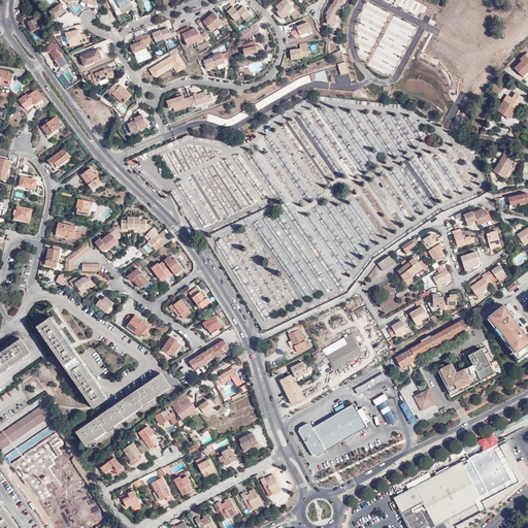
[(116,0),(121,9),(131,5),(129,0),(116,0)]
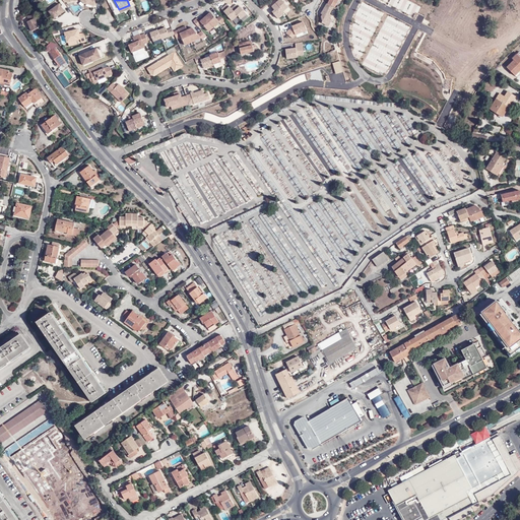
[(278,0),(279,0),(275,3),(284,13),(289,9),(281,0),(278,0)]
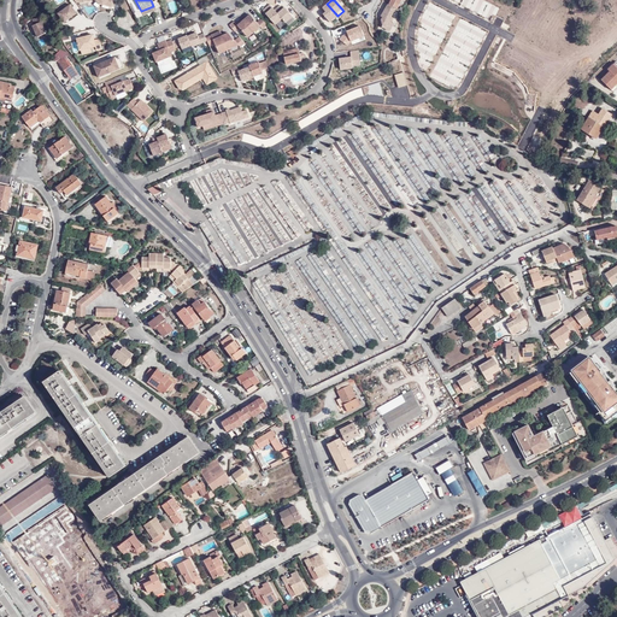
[(78,13),(71,4),(58,13),(64,23),(78,13)]
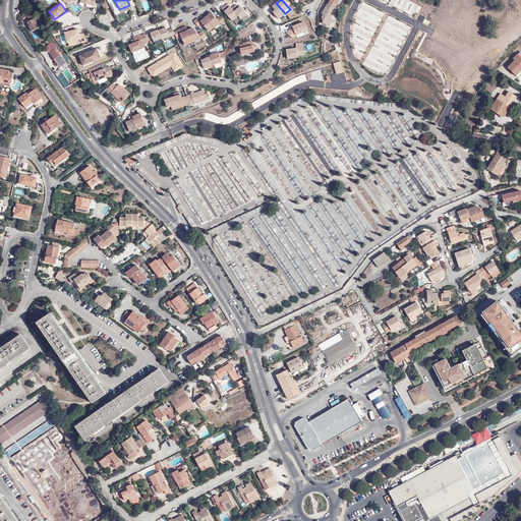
[(232,8),(228,3),(222,9),(233,22),(239,17),(232,8)]
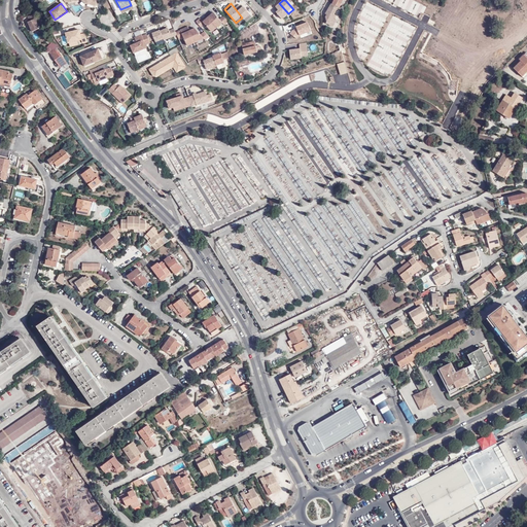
[(240,3),(235,8),(242,18),(245,21),(251,15),(240,3)]
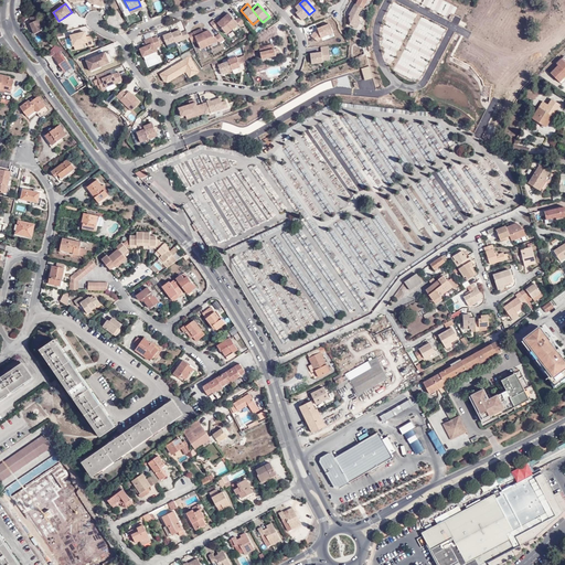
[(296,13),(301,20),(305,19),(310,14),(309,14),(299,3),(295,8),(299,11),(296,13)]
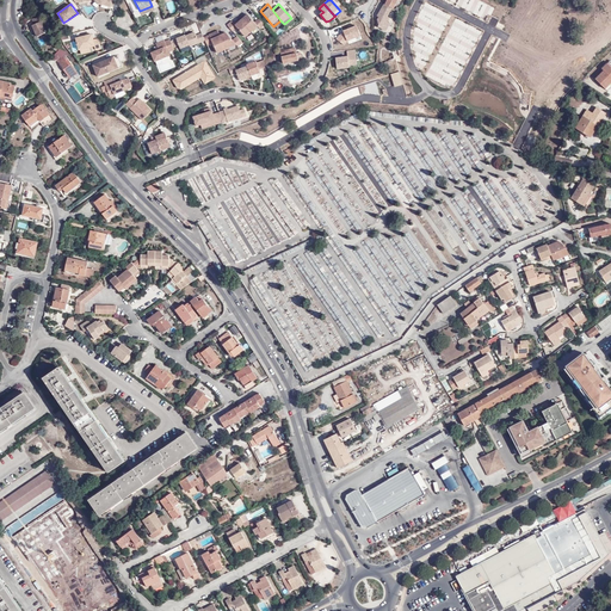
[(392,8),(383,4),(377,14),(378,16),(377,18),(380,24),(378,26),(387,31),(390,22),(388,20),(390,17),(388,16),(392,8)]
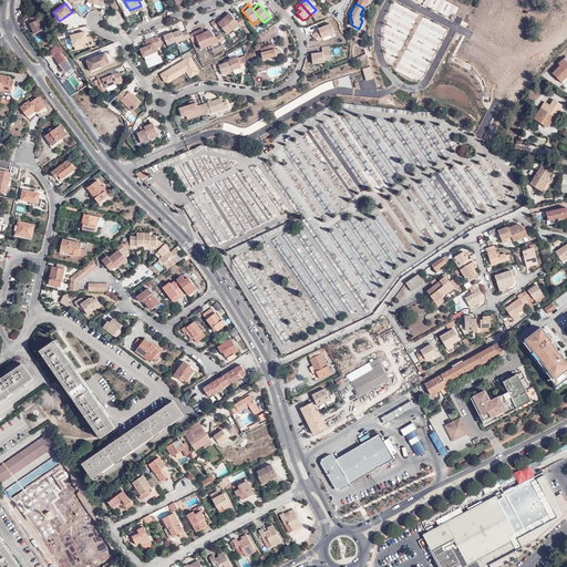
[(130,10),(132,16),(143,10),(141,6),(130,10)]
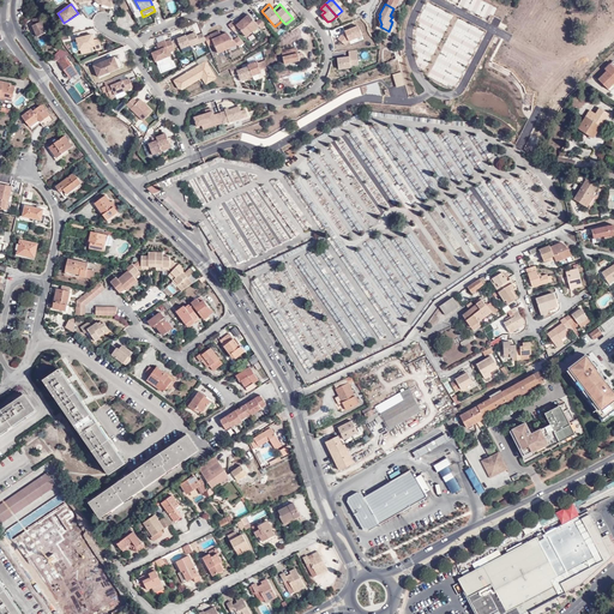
[(234,19),(228,24),(234,32),(239,29),(247,38),(259,28),(262,30),(268,25),(260,17),(257,22),(250,13),(238,24),(234,19)]
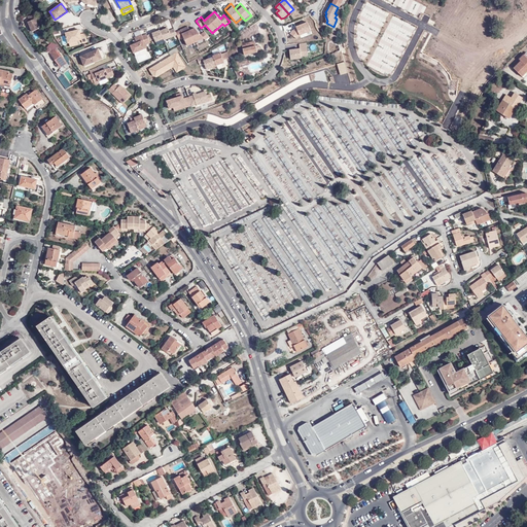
[(35,14),(28,18),(29,22),(27,22),(32,32),(39,29),(35,19),(37,19),(35,14)]
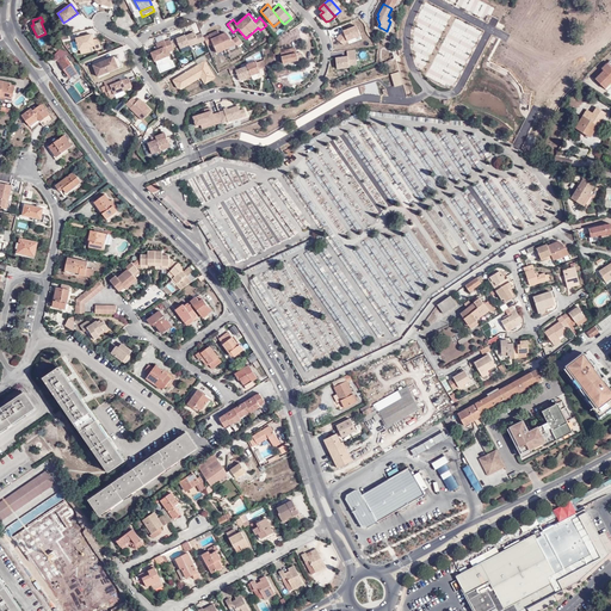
[(337,38),(345,45),(349,41),(360,36),(357,25),(344,31),(340,35),(339,35),(337,38)]
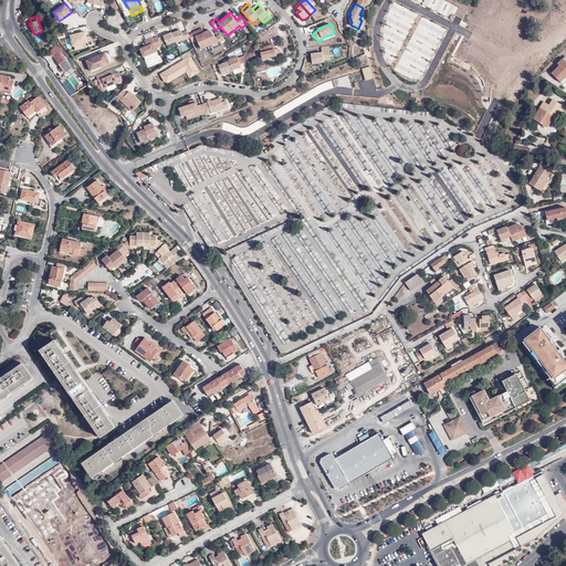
[(202,28),(189,34),(191,38),(192,42),(198,40),(202,50),(219,42),(221,44),(226,39),(220,33),(216,37),(210,30),(205,32),(202,28)]
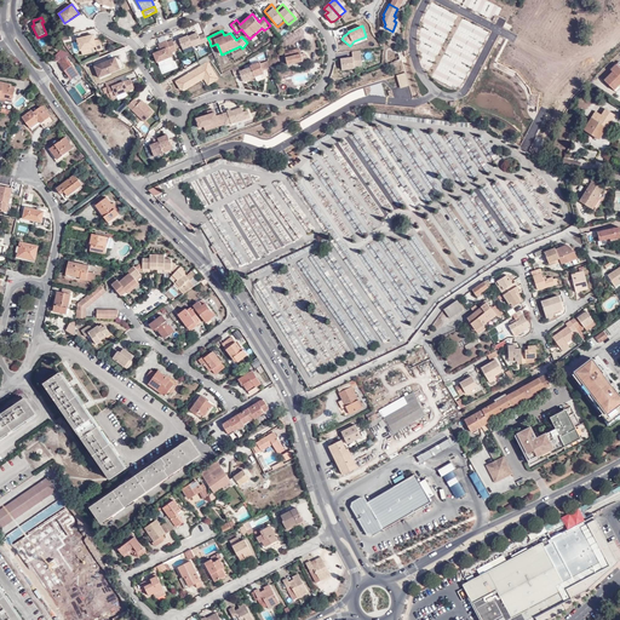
[(197,33),(189,36),(194,47),(194,49),(210,41),(207,38),(206,33),(200,36),(197,33)]
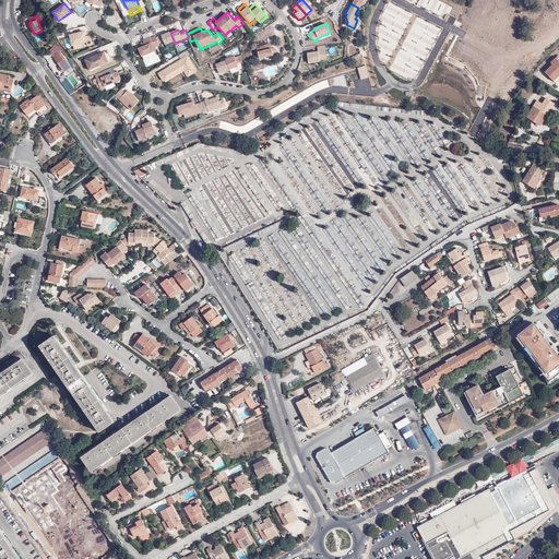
[(156,37),(155,35),(151,37),(149,32),(140,34),(145,46),(139,48),(142,58),(156,51),(155,47),(159,45),(156,37)]
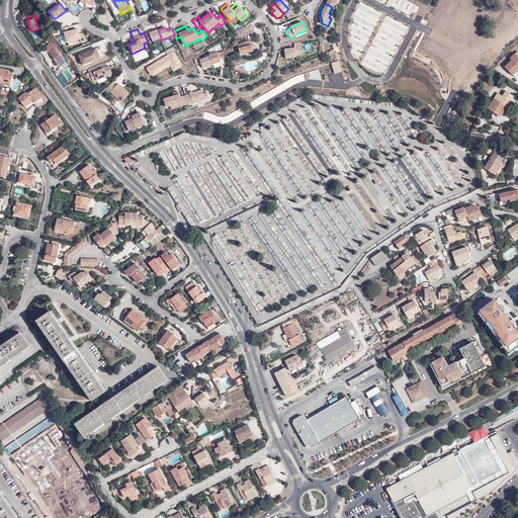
[(158,29),(145,34),(148,41),(152,39),(154,42),(162,39),(158,30),(158,29)]
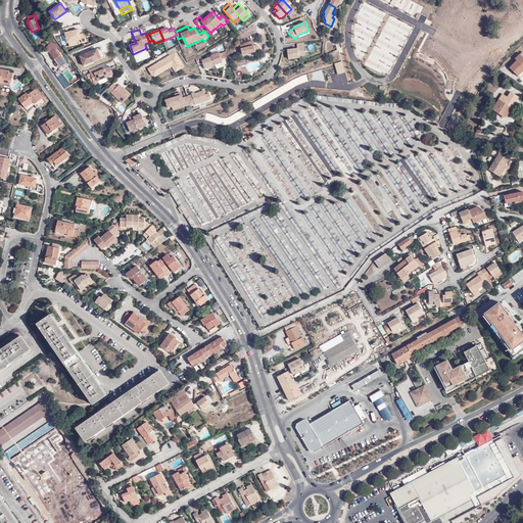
[(80,31),(65,34),(68,44),(69,44),(77,42),(82,41),(83,44),(87,43),(85,35),(81,36),(80,31)]
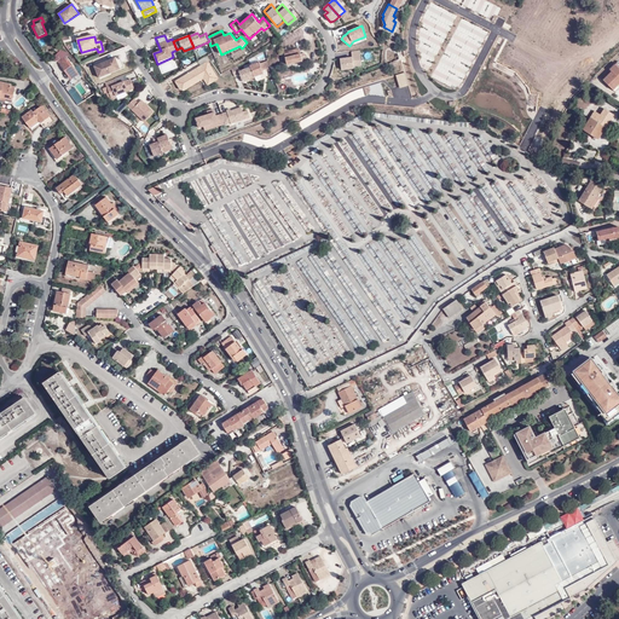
[(300,47),(284,52),(288,64),(302,61),(301,56),(306,55),(305,52),(301,52),(300,47)]
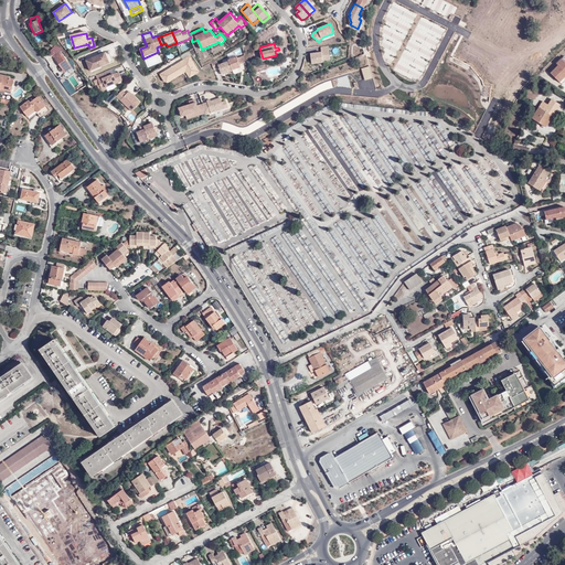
[(331,60),(329,45),(321,46),(321,52),(311,53),(312,65),(324,64),(323,61),(331,60)]
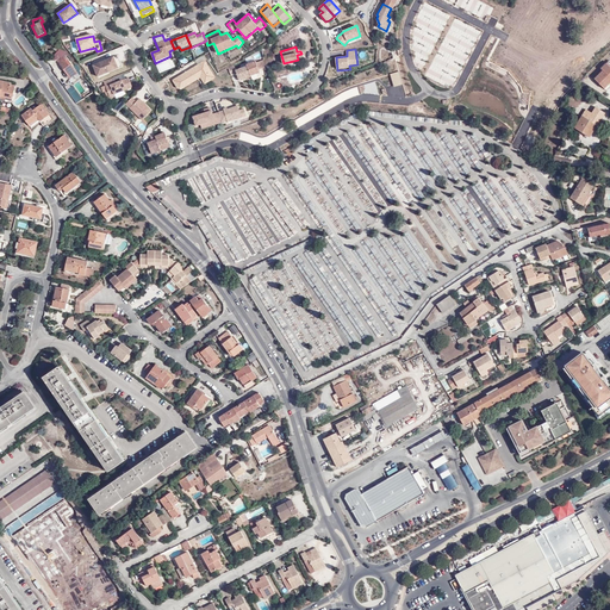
[(284,63),(280,51),(272,54),(274,66),(284,63)]
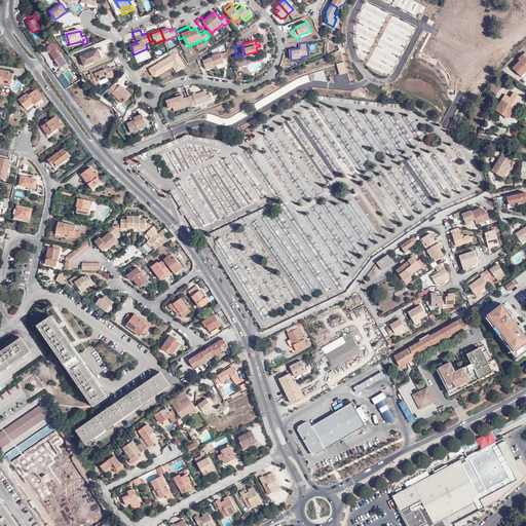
[(67,63),(55,47),(48,51),(60,68),(67,63)]
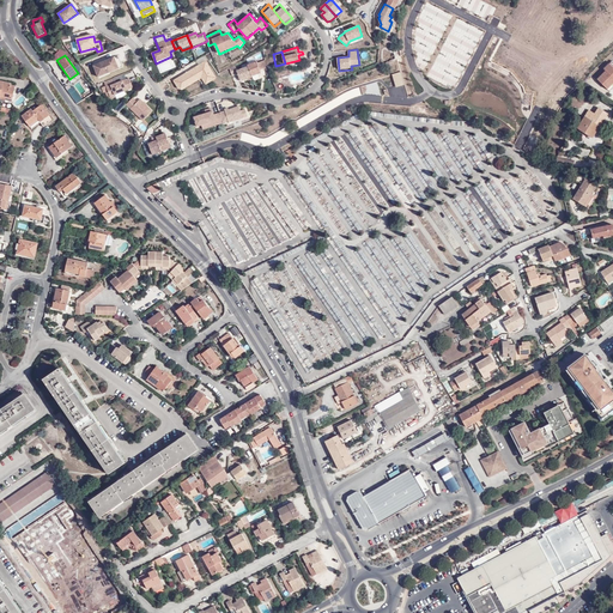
[(116,59),(115,56),(92,66),(98,78),(125,68),(120,56),(116,59)]
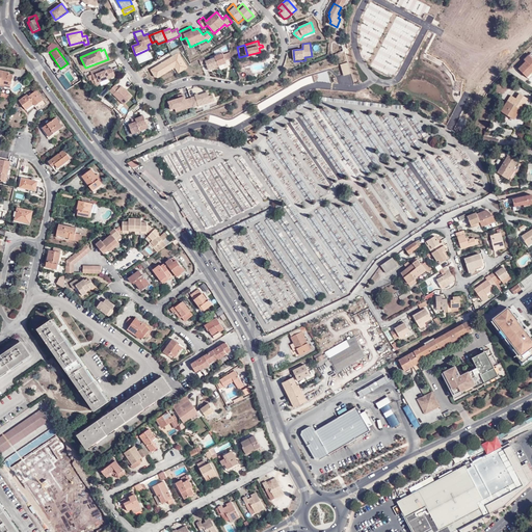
[(214,56),(215,57),(219,68),(228,63),(225,60),(229,59),(233,57),(230,52),(223,54),(222,53),(214,56)]
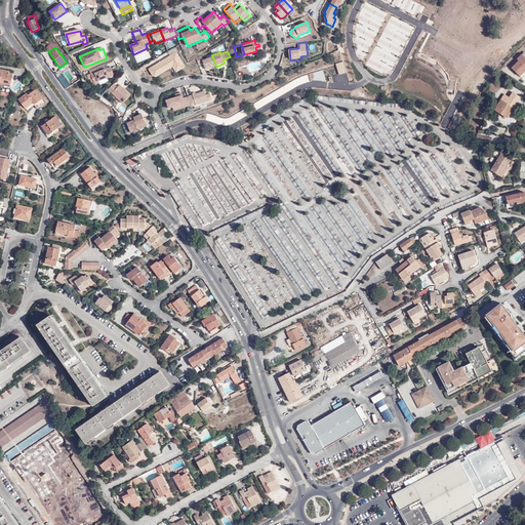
[(524,51),(517,57),(518,59),(512,67),(520,75),(523,71),(524,69),(524,51)]
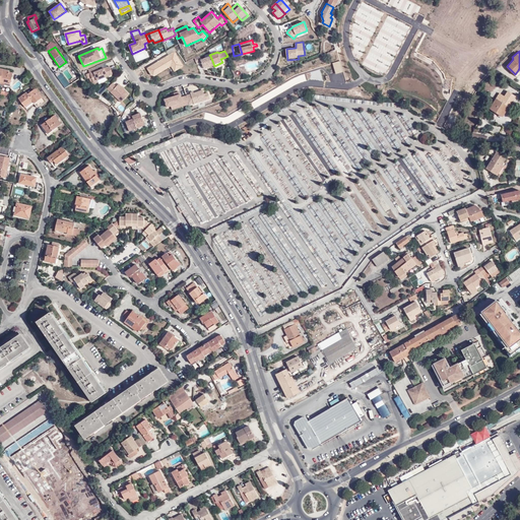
[(156,76),(171,67),(174,71),(181,66),(177,61),(179,60),(176,55),(175,56),(173,54),(170,56),(171,57),(168,58),(167,57),(147,70),(151,76),(155,74),(156,76)]
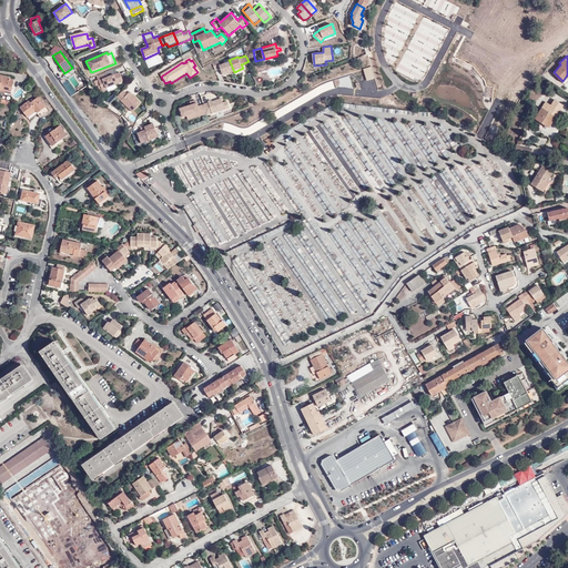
[(220,66),(217,60),(212,62),(214,69),(220,67),(223,75),(234,72),(230,61),(220,66)]
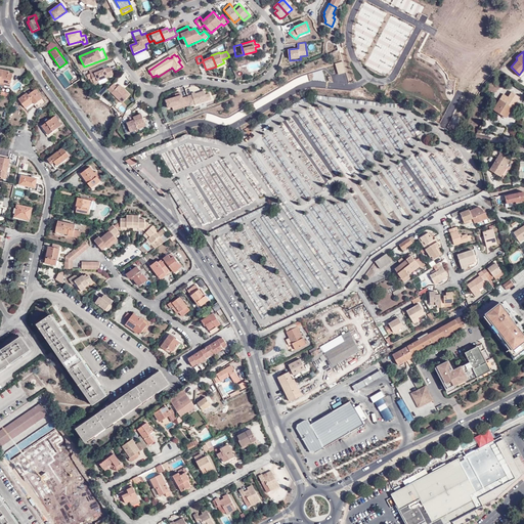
[(176,73),(184,68),(180,60),(178,61),(182,67),(175,72),(176,73)]
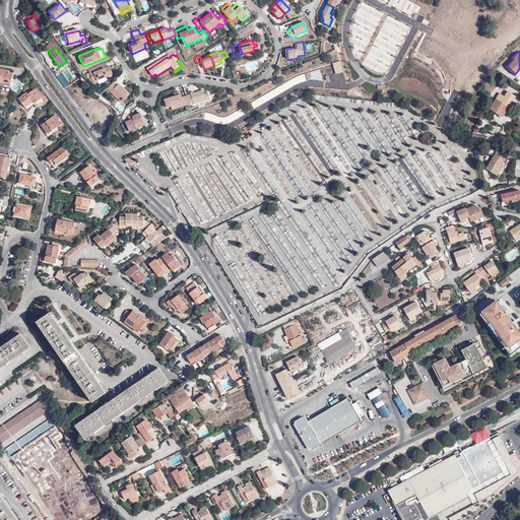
[(13,73),(9,72),(2,70),(2,69),(0,68),(0,81),(11,83),(13,73)]
